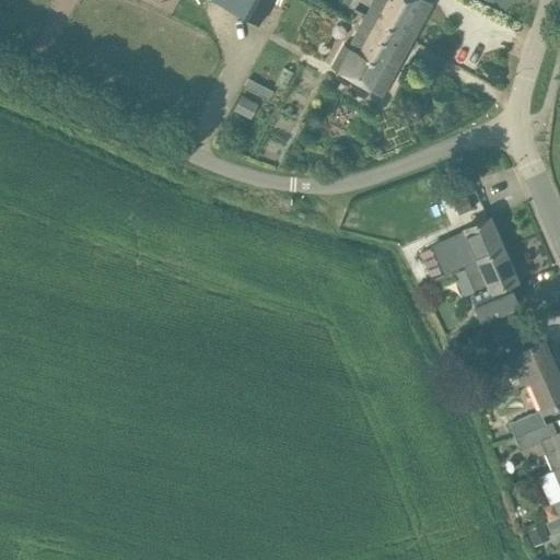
[(213,0),(258,25),(271,0),(213,0)]
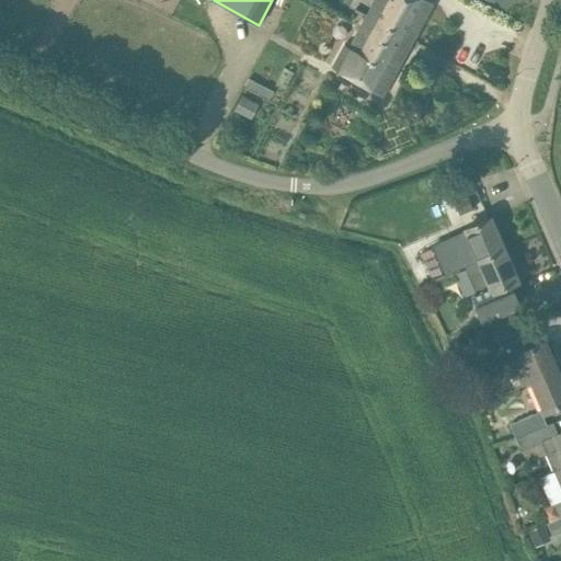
[(434,3),(428,0),(369,0),(332,67),(382,96),(434,3)]
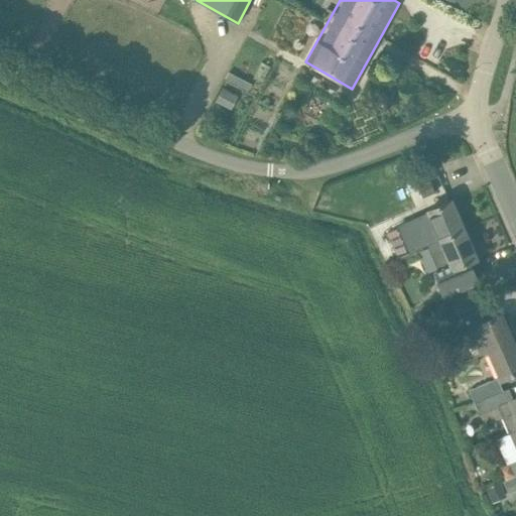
[(423,196),(434,190),(422,161),(411,166),(423,196)]
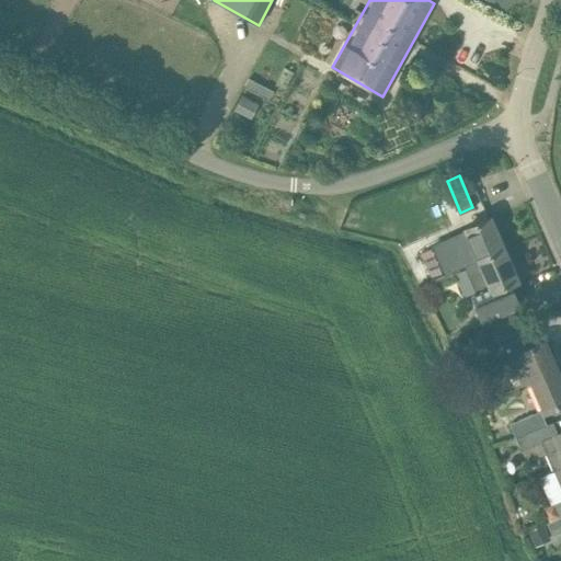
[(450,237),(465,266),(505,249),(491,217),(466,228),(466,230),(450,237)]
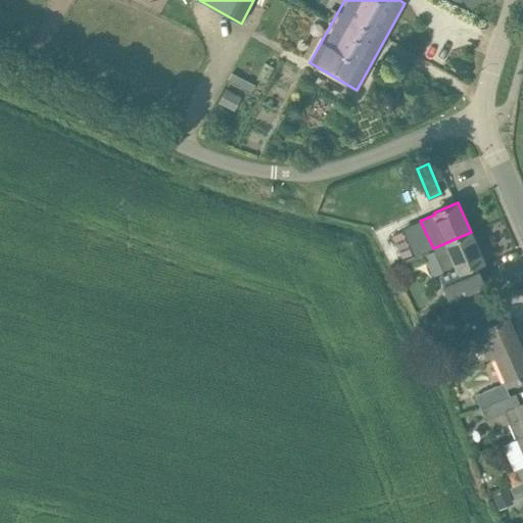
[(390,233),(402,262),(422,253),(410,225),(390,233)]
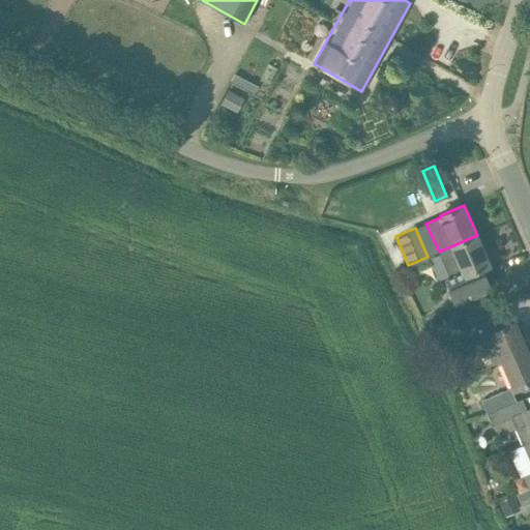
[(477,235),(439,252),(450,278),(445,281),(455,304),(490,290),(480,269),(491,265),(477,235)]
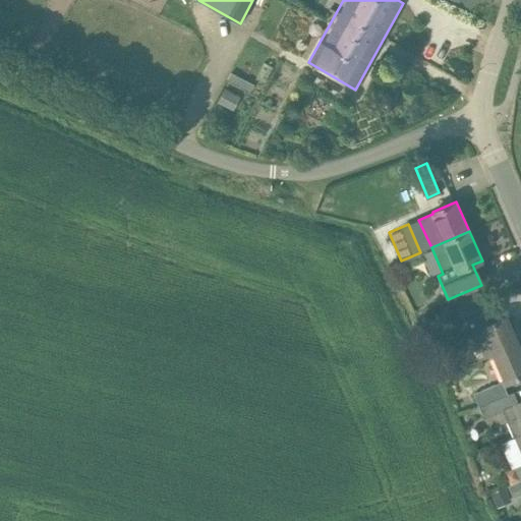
[(420,252),(401,261),(403,267),(411,271),(419,268),(422,259),(420,252)]
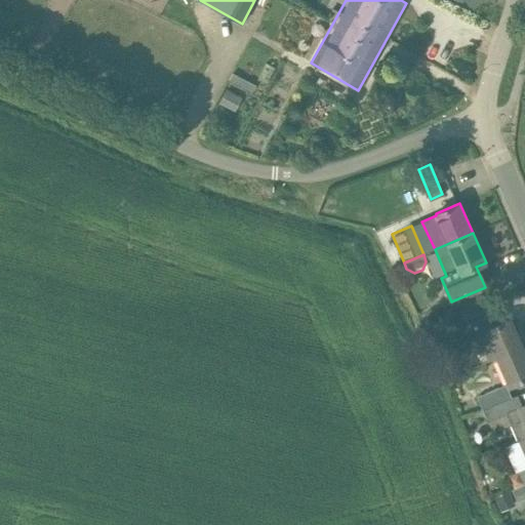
[(476,297),(447,310),(451,318),(455,316),(479,306),(476,297)]
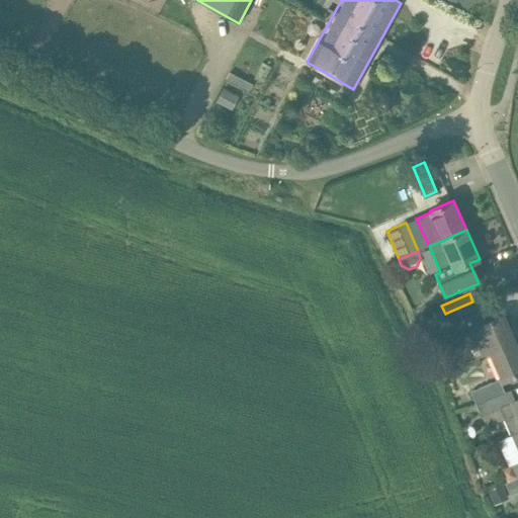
[(492,352),(515,342),(503,315),(492,320),(488,309),(460,321),(465,334),(477,358),(492,352)]
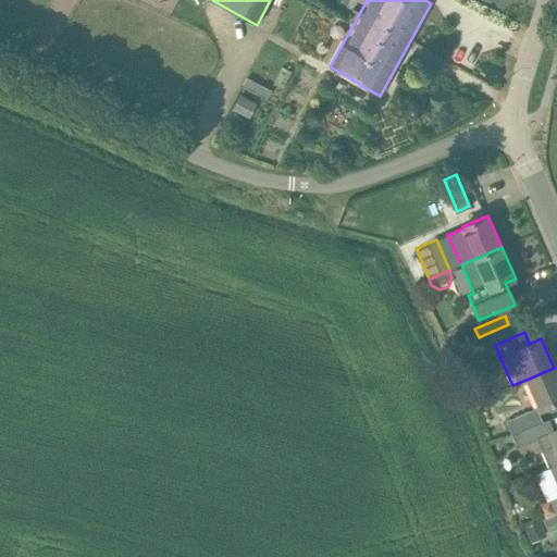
[(556,375),(554,368),(529,379),(541,406),(507,420),(512,434),(549,419),(544,408),(556,401),(556,375)]
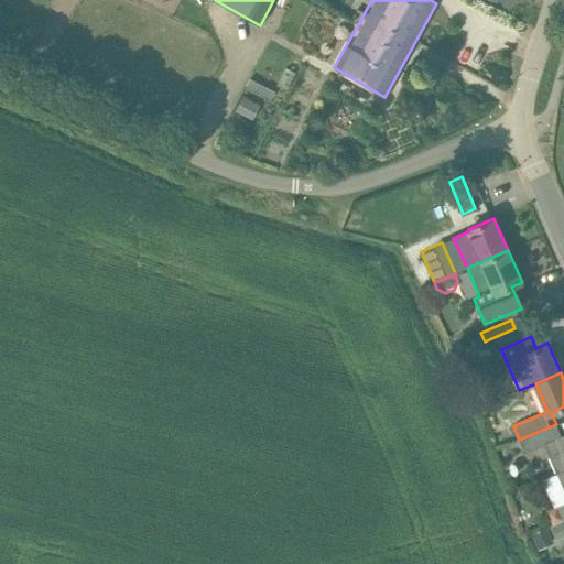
[(557,473),(563,469),(563,433),(561,435),(556,424),(519,440),(524,453),(544,444),(557,473)]
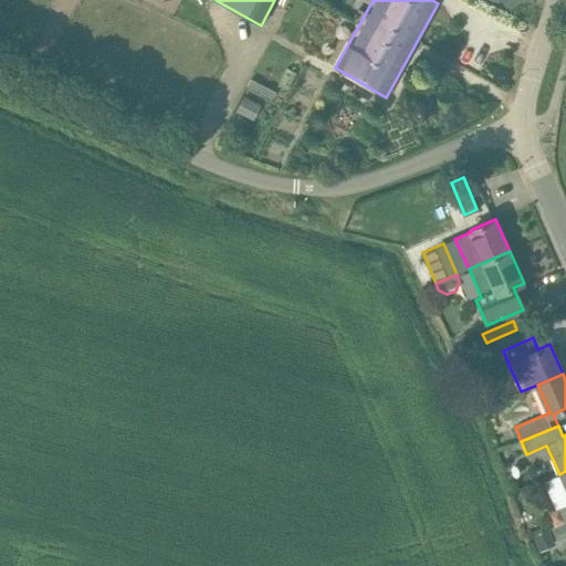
[(565,536),(565,520),(565,521),(552,526),(557,540),(565,536)]
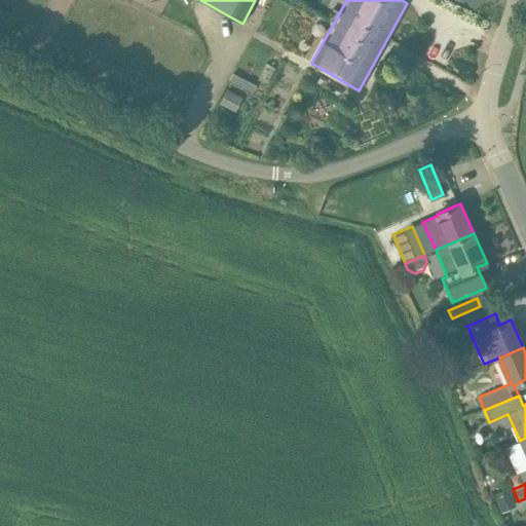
[(510,492),(496,498),(502,513),(516,505),(510,492)]
